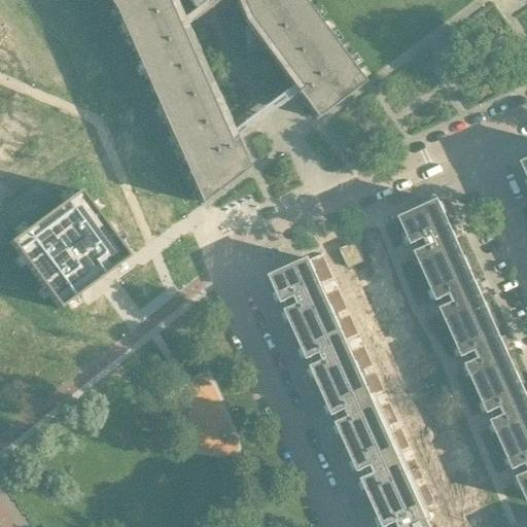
[(107,0),(112,7),(113,8),(114,10),(118,20),(120,25),(127,38),(131,47),(133,53),(137,62),(139,66),(143,75),(145,80),(149,90),(151,94),(155,103),(157,108),(162,117),(164,121),(168,131),(170,136),(174,145),(176,148),(176,149),(180,157),(182,164),(186,173),(188,177),(192,185),(196,191),(199,201),(201,204),(249,169),(242,151),(236,138),(230,142),(223,127),(181,33),(225,0),(241,0),(250,19),(287,68),(302,89),(296,93),(316,118),(364,83),(363,82),(362,80),(356,72),(353,68),(347,60),(345,57),(339,48),(336,44),(329,36),(327,33),(321,25),(318,21),(312,11),(310,9),(303,1),(303,0),(107,0)]
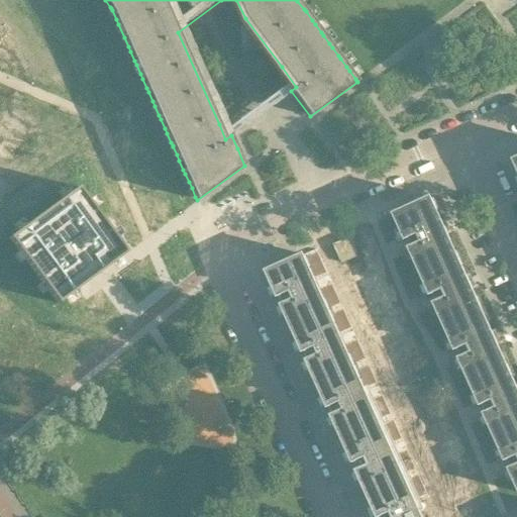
[(77,187),(8,238),(57,304),(64,299),(73,292),(77,289),(105,268),(112,263),(116,260),(122,255),(125,252),(123,249),(118,242),(115,239),(102,221),(77,187)]
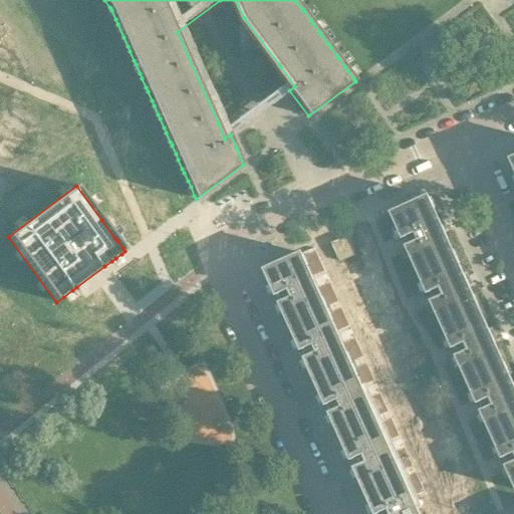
[(394,213),(419,268),(454,252),(429,197),(394,213)]
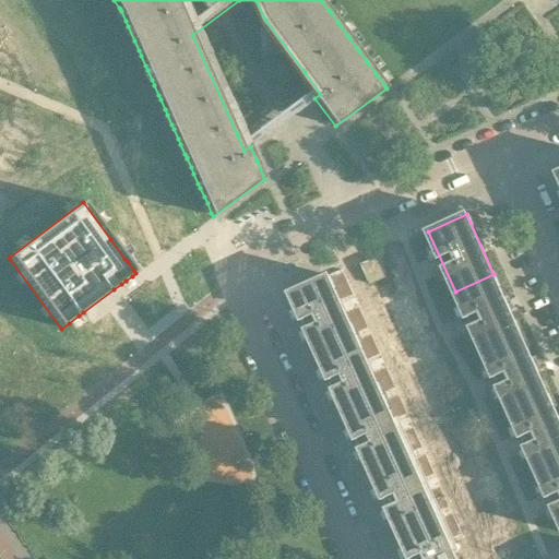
[(364,263),(360,264),(369,284),(388,276),(379,257),(371,260),(364,263)]
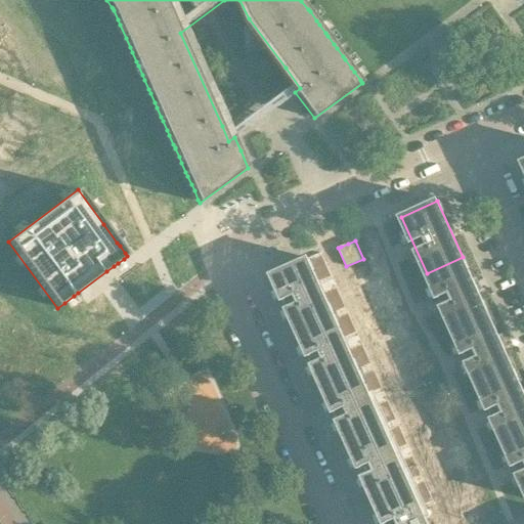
[(488,313),(463,257),(427,273),(452,330),(488,313)]
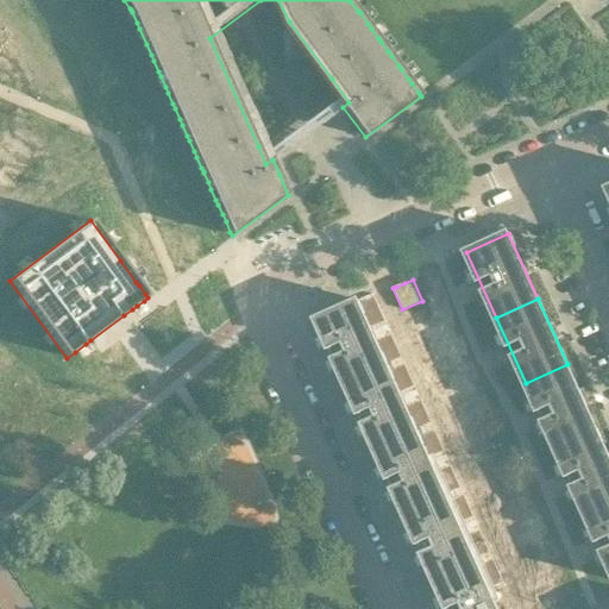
[(358,301),(316,319),(346,385),(388,366),(358,301)]
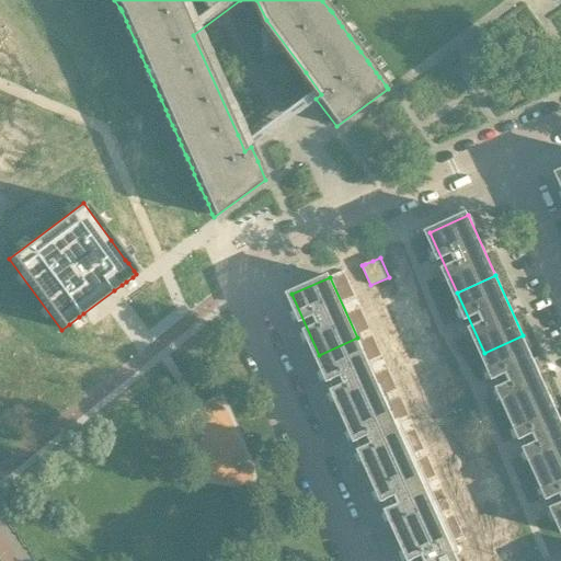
[(550,396),(523,335),(484,353),(501,389),(502,391),(512,413),(550,396)]
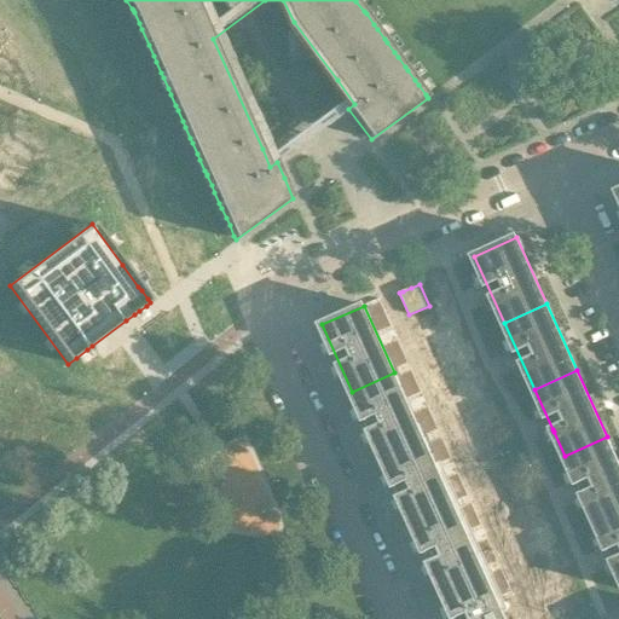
[(394,372),(352,392),(382,457),(424,439),(394,372)]
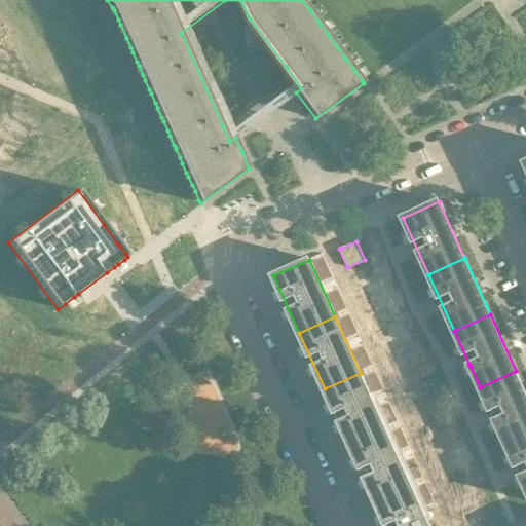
[(525,433),(525,393),(516,371),(480,387),(504,443),(525,433)]
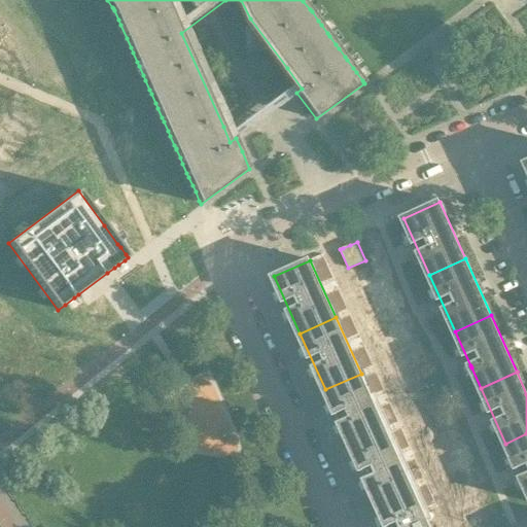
[(361,374),(325,389),(351,446),(387,430),(361,374)]
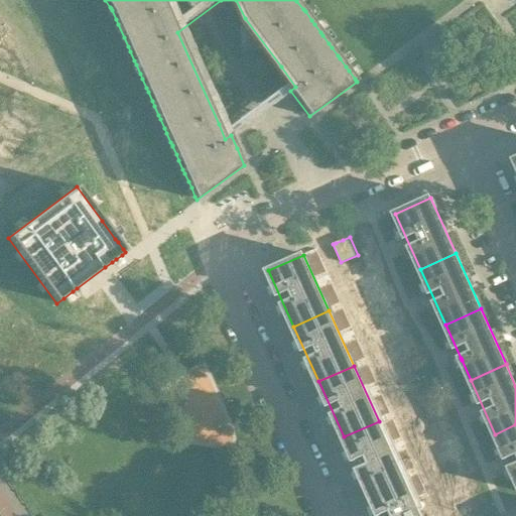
[(379,421),(344,436),(368,491),(403,476),(379,421)]
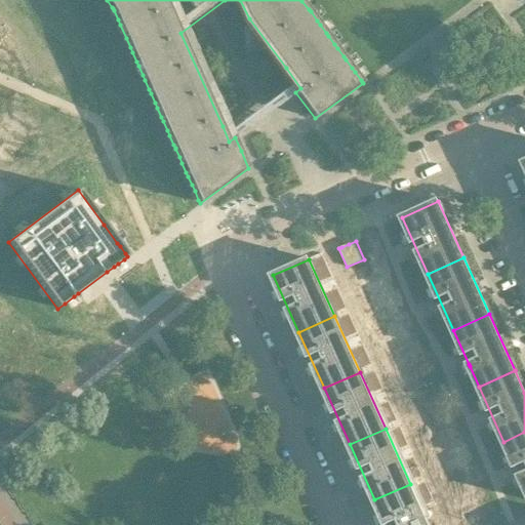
[(524,432),(503,442),(524,488),(524,432)]
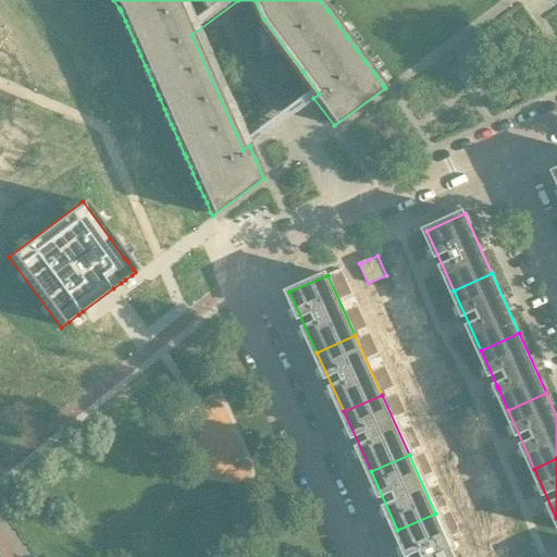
[(435,514),(397,530),(409,556),(455,556),(453,552),(435,514)]
